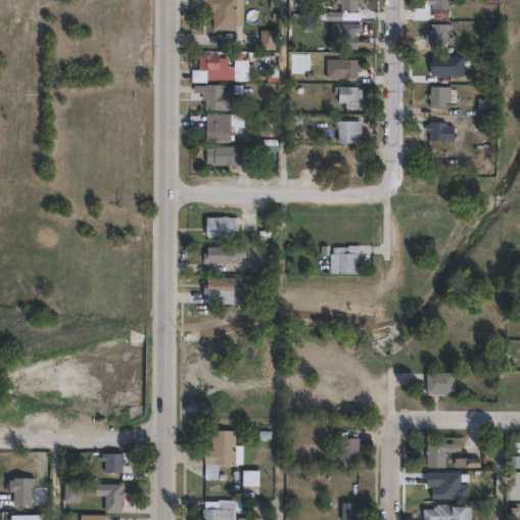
[(241,0),(241,26),(237,26),(236,30),(214,30),(214,11),(206,11),(206,10),(191,10),(191,0),(241,0)]
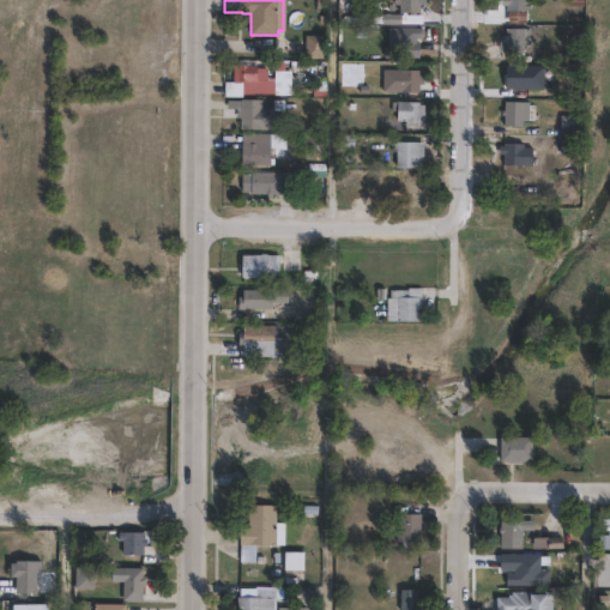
[(426,0),(426,4),(422,4),(422,12),(400,11),(400,0),(426,0)]
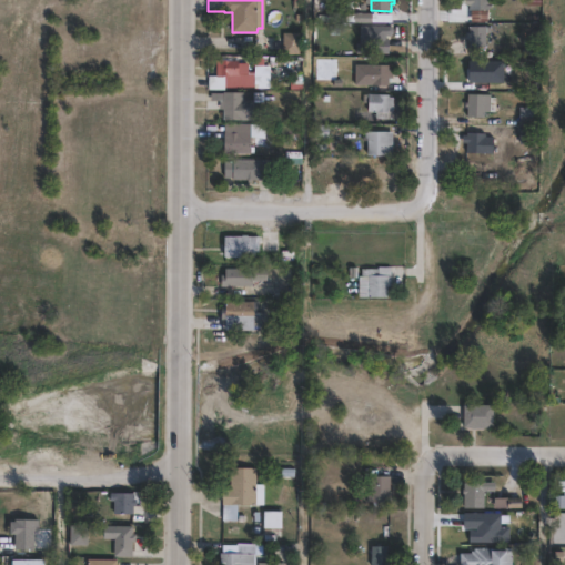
[(467,0),(467,11),(492,11),(491,0),(467,0)]
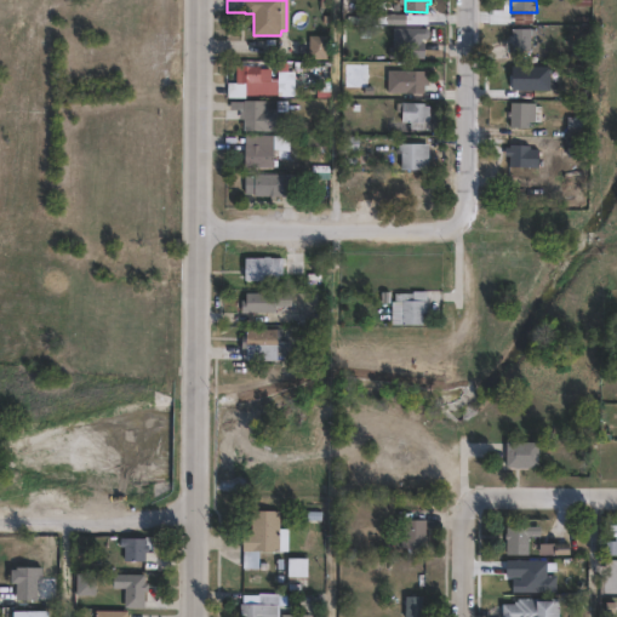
[(530,24),(530,46),(524,46),(524,53),(512,53),(512,39),(508,39),(508,32),(512,32),(512,24),(530,24)]
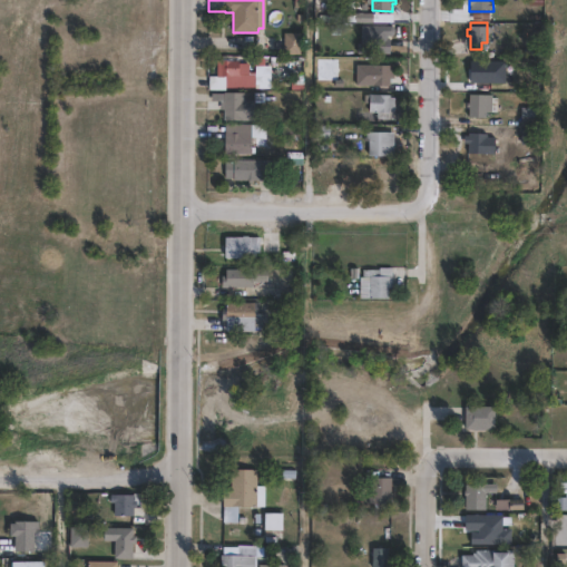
[(390,54),(360,54),(360,25),(396,26),(396,35),(391,35),(390,54)]
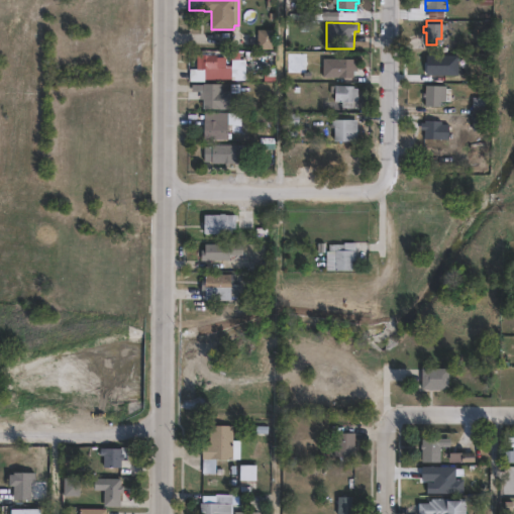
[(274,49),(259,49),(259,30),(274,30),(274,49)]
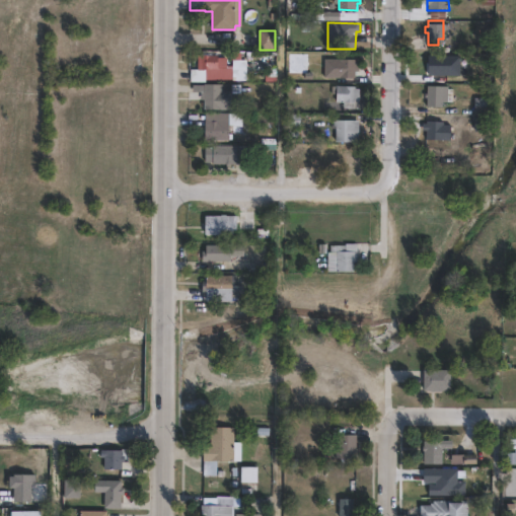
[(241,52),(241,61),(246,61),(245,80),(206,79),(206,82),(191,81),(191,69),(197,69),(198,55),(223,56),(223,52),(241,52)]
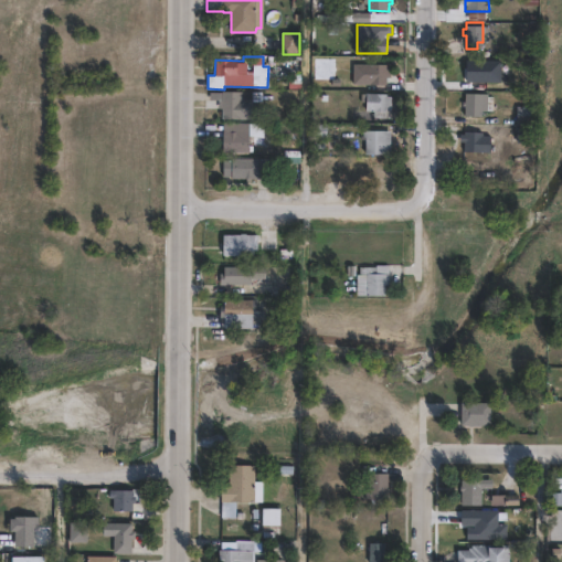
[(388,65),(388,71),(390,71),(390,76),(388,76),(388,85),(370,84),(371,64),(388,65)]
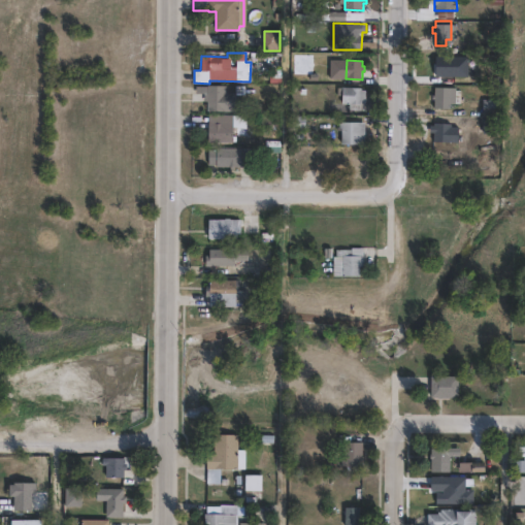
[(460,87),(459,100),(451,100),(451,105),(432,104),(432,84),(455,84),(455,87),(460,87)]
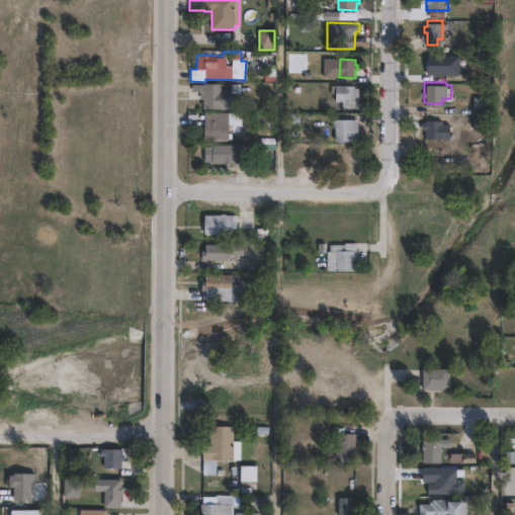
[(222,84),(222,91),(232,91),(232,84),(242,85),(242,93),(233,93),(232,109),(204,109),(204,100),(200,100),(200,91),(192,91),(192,85),(203,85),(203,84),(222,84)]
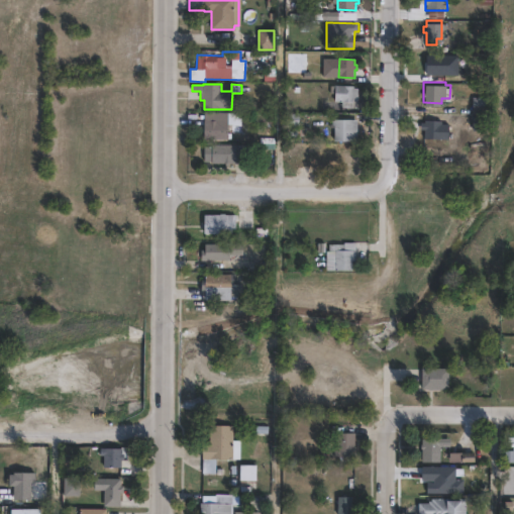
[(357,89),(357,101),(353,101),(353,102),(335,102),(336,86),(354,86),(354,89),(357,89)]
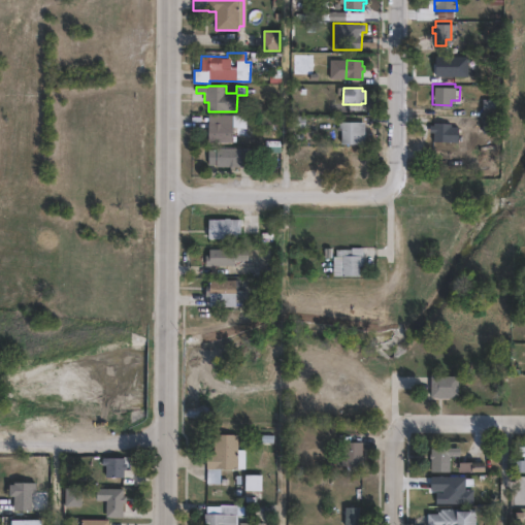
[(328,105),(315,105),(315,89),(328,89),(328,105)]
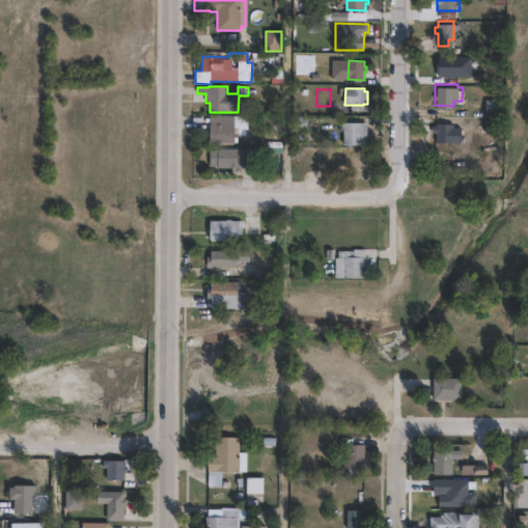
[(248,116),(248,130),(235,130),(235,143),(210,142),(210,115),(248,116)]
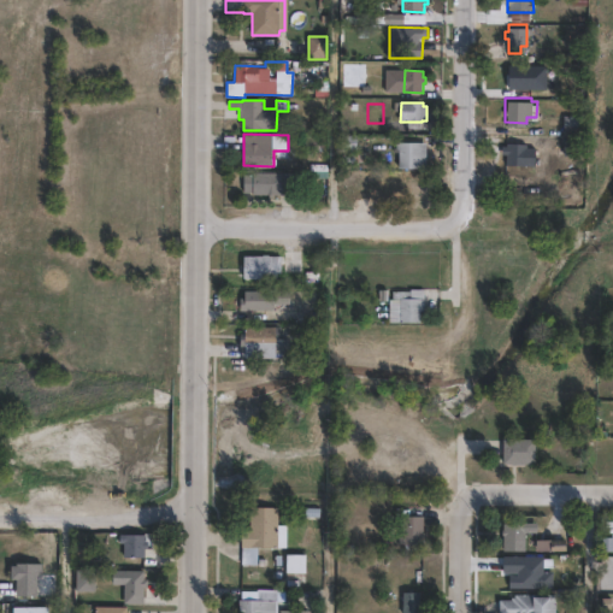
[(319,151),(292,151),(292,136),(319,136),(319,151)]
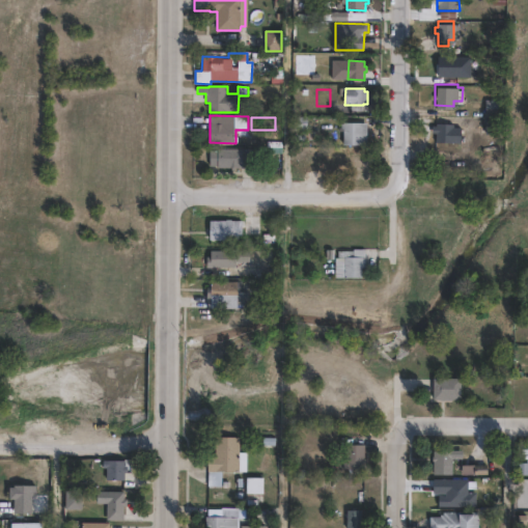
[(453,121),(453,123),(461,124),(461,126),(465,127),(465,139),(461,139),(461,140),(435,139),(435,130),(432,130),(432,122),(435,122),(435,120),(453,121)]
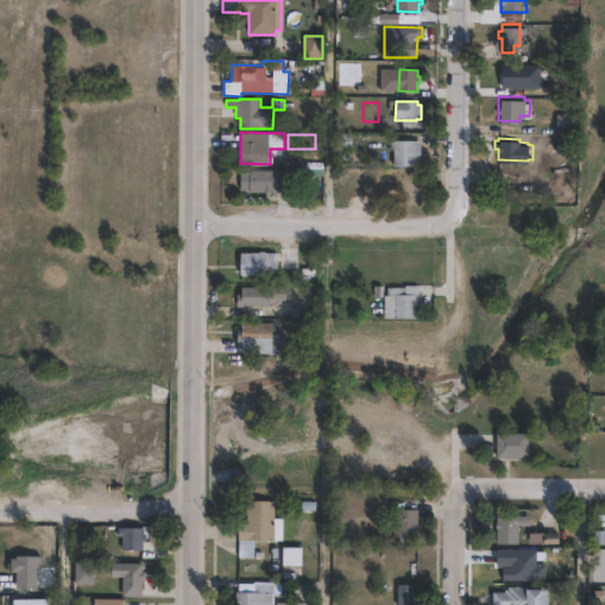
[(422,142),(422,166),(395,166),(396,149),(392,149),(392,142),(395,142),(422,142)]
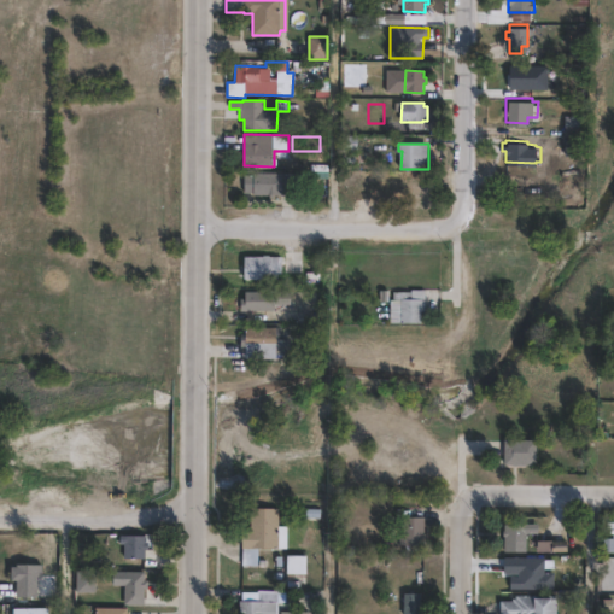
[(298,174),(298,196),(253,196),(253,193),(245,193),(245,175),(253,175),(253,174),(298,174)]
